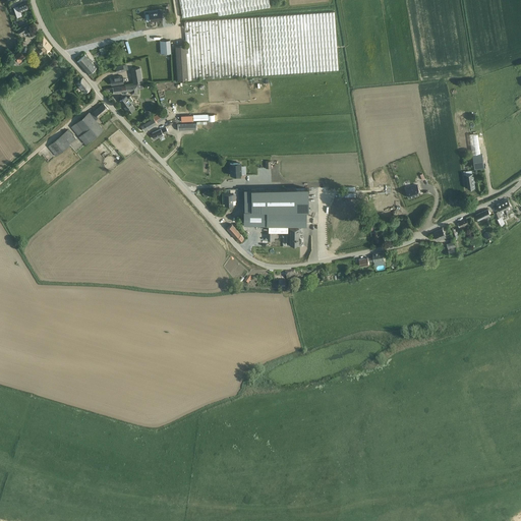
[(179,0),(182,17),(218,11),(219,15),(270,7),(269,0),(179,0)]
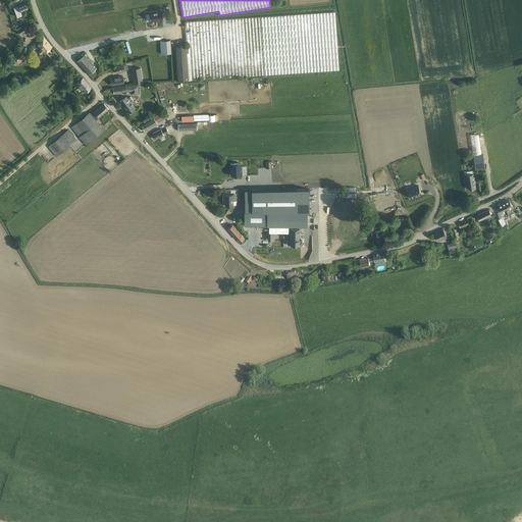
[(18,6),(14,7),(17,17),(21,15),(20,11),(28,9),(25,3),(18,5),(18,6)]
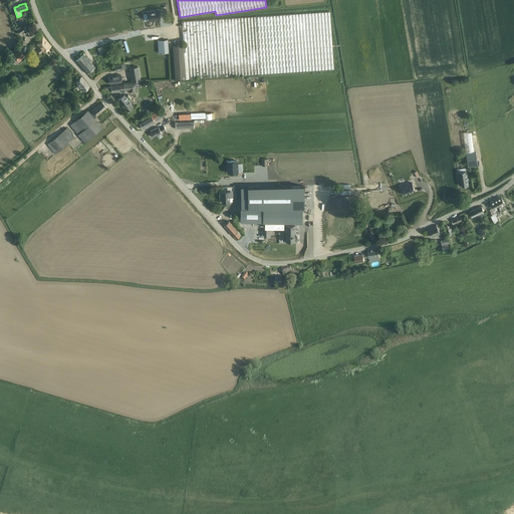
[(159,11),(147,12),(148,21),(160,20),(159,11)]
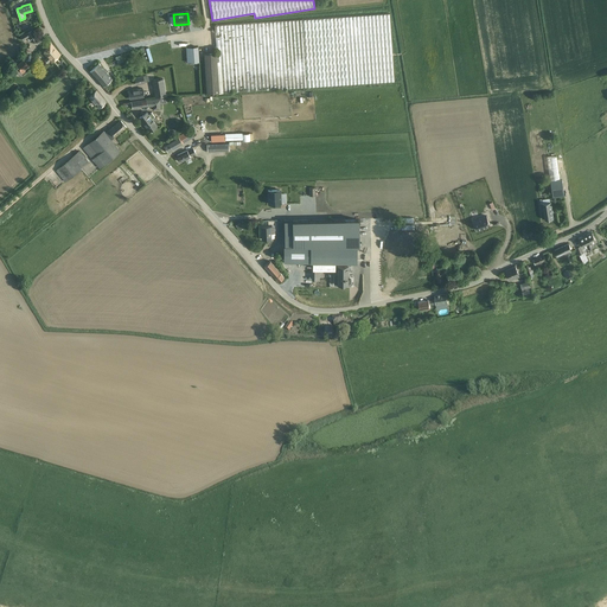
[(204,55),(206,94),(219,93),(394,81),(390,13),(215,25),(217,53),(204,55)]
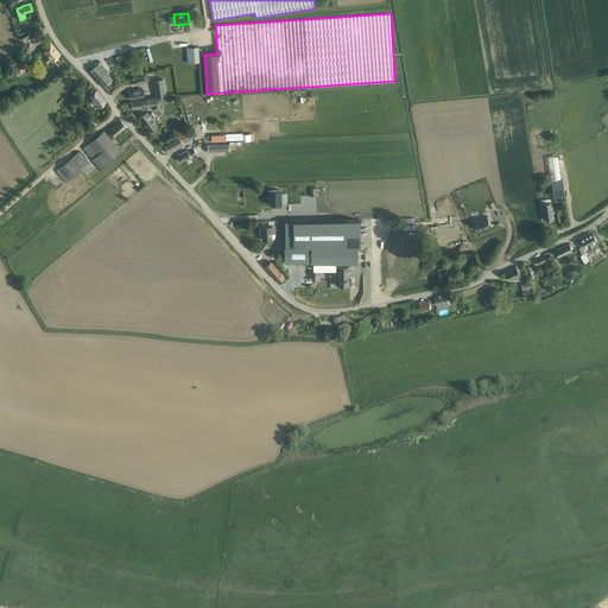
[(27,33),(27,32),(20,36),(24,40),(29,37),(31,42),(38,38),(33,30),(27,33)]
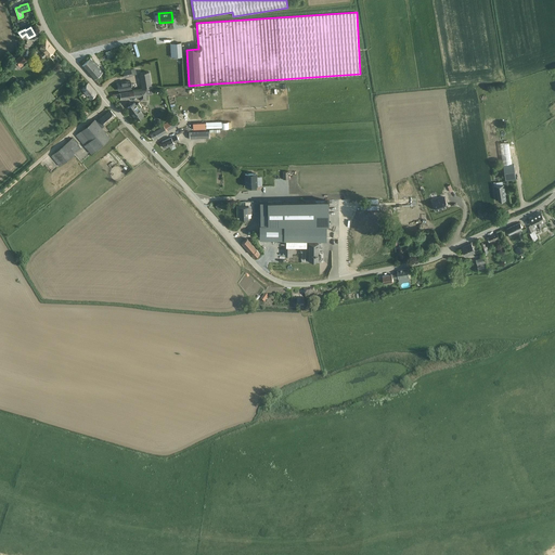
[(40,55),(43,57),(47,55),(48,57),(55,50),(46,40),(43,43),(44,46),(40,49),(43,52),(40,55)]
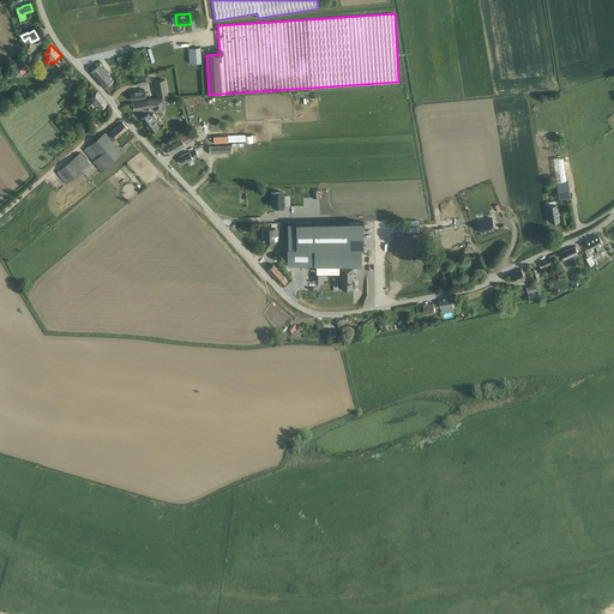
[(198,48),(188,48),(190,62),(199,62),(198,55),(198,48)]
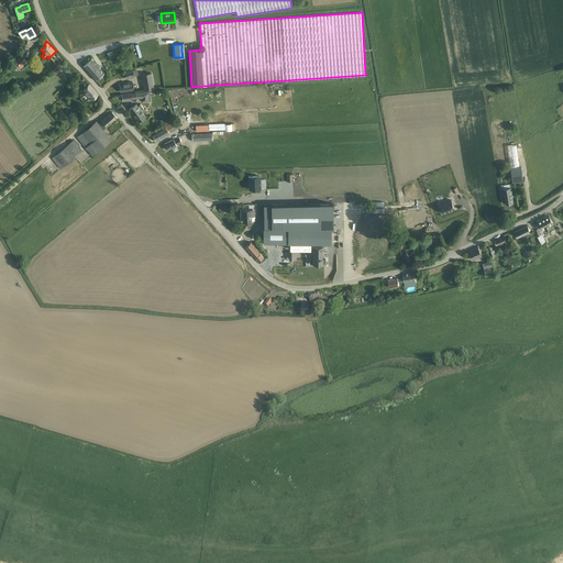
[(14,62),(21,68),(24,65),(23,65),(28,62),(25,59),(26,59),(23,56),(23,57),(22,55),(14,62)]
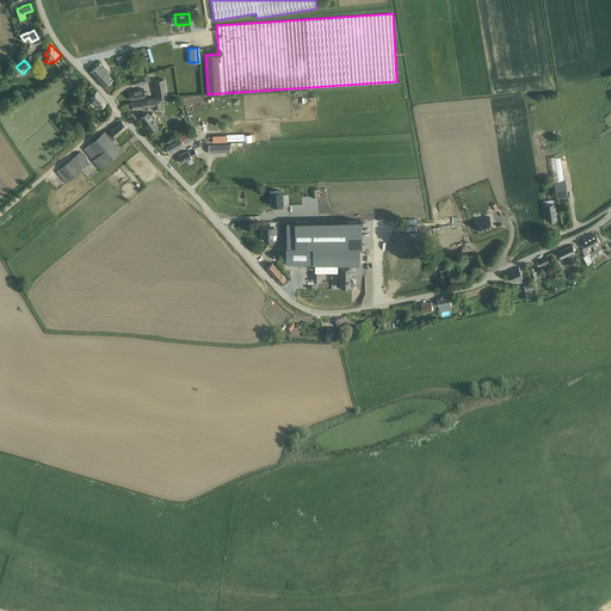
[(112,79),(99,65),(91,73),(103,87),(112,79)]
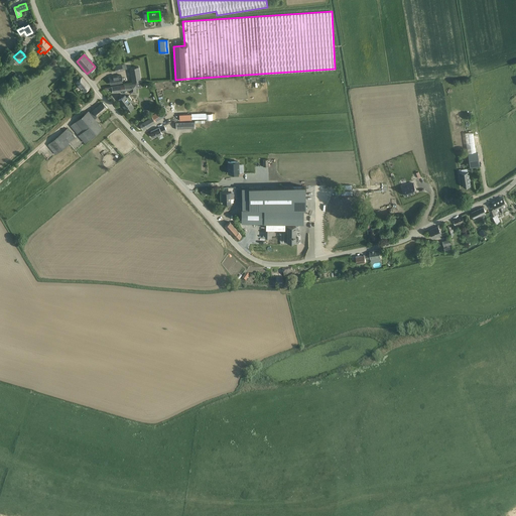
[(141,82),(139,67),(130,69),(133,83),(141,82)]
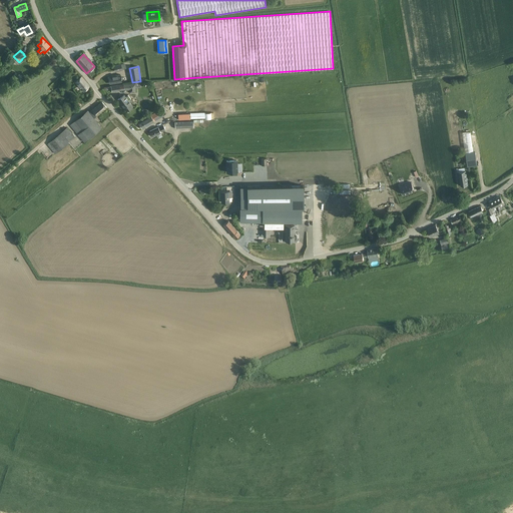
[(121,82),(120,74),(108,76),(110,84),(121,82)]
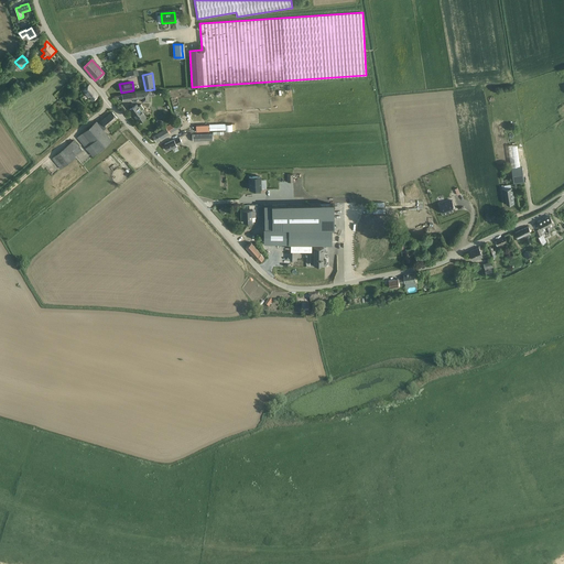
[(83,90),(93,100),(98,96),(89,85),(83,90)]
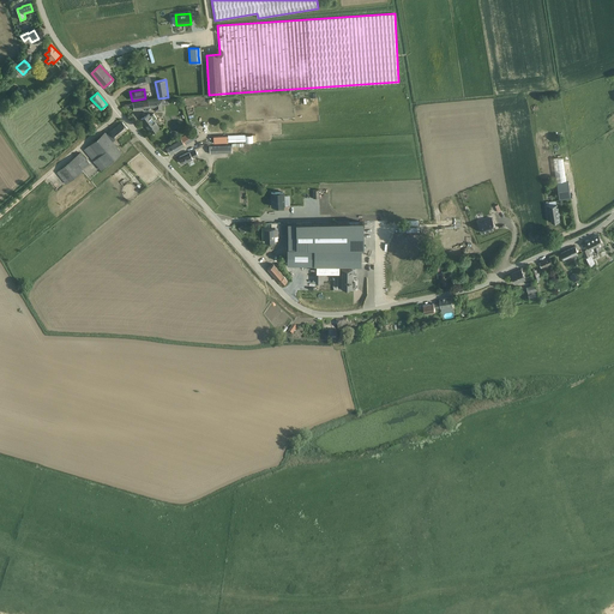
[(155,108),(155,110),(162,110),(162,100),(148,101),(132,103),(134,110),(149,108),(155,108)]
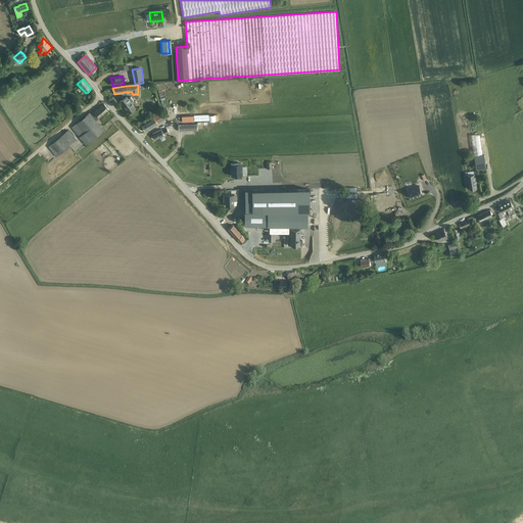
[(120,102),(129,113),(135,108),(131,102),(134,100),(131,97),(128,99),(127,97),(120,102)]
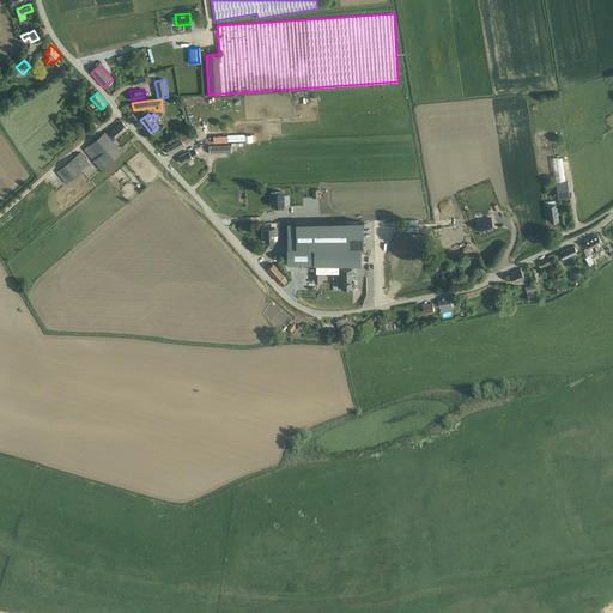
[(122,122),(107,134),(113,141),(128,129),(122,122)]
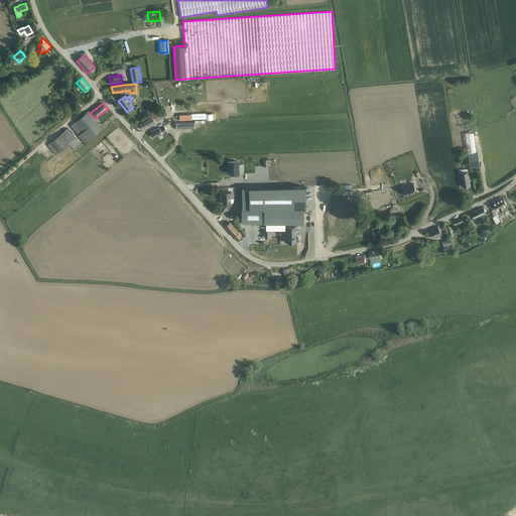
[(145,119),(149,126),(155,122),(160,119),(159,118),(163,116),(160,110),(151,116),(145,119)]
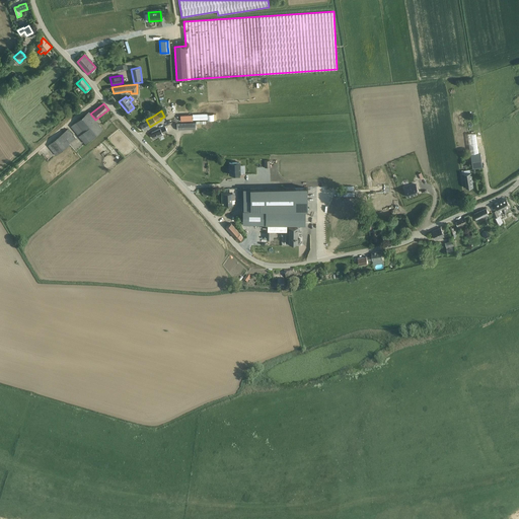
[(78,136),(85,144),(103,130),(96,122),(96,121),(90,113),(89,112),(71,127),(78,135),(78,136)]
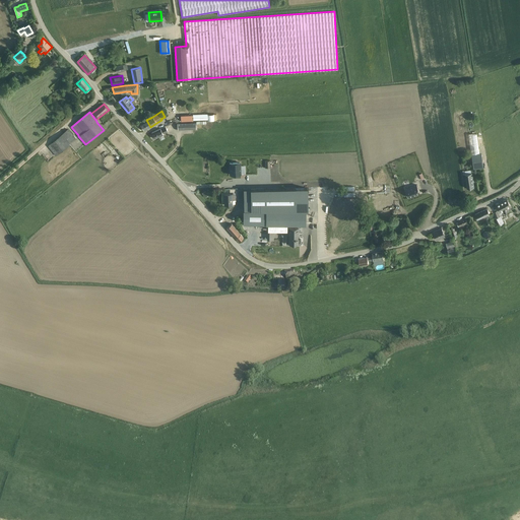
[(144,131),(150,127),(146,120),(140,124),(144,131)]
